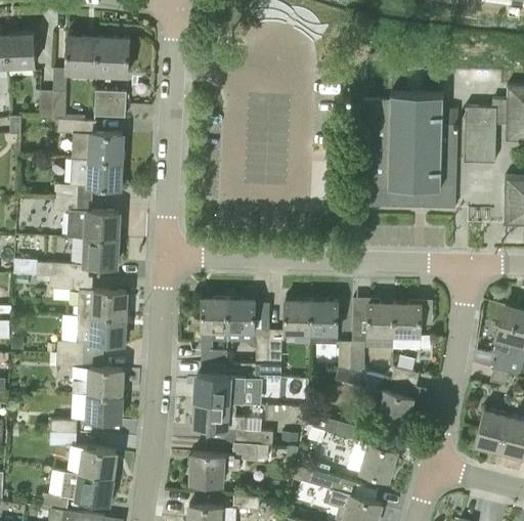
[(7,69),(35,67),(33,33),(32,33),(32,34),(5,35),(7,69)]
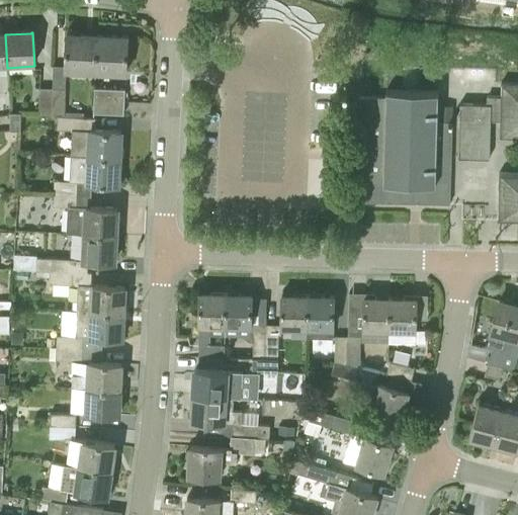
[(67,34),(65,68),(65,72),(97,74),(98,36),(97,36),(68,35),(68,34),(67,34)]
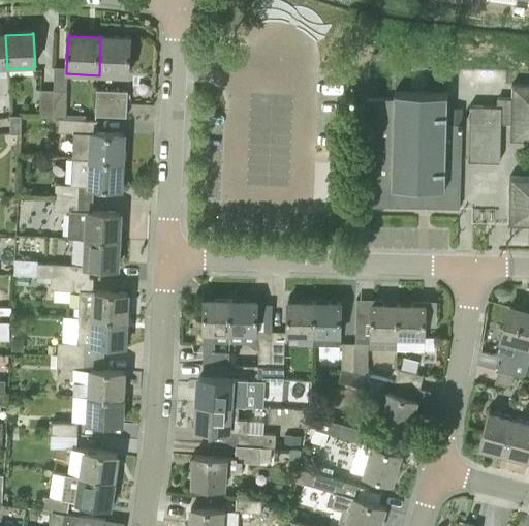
[(100,37),(99,75),(129,76),(131,39),(129,38),(129,39),(100,37)]
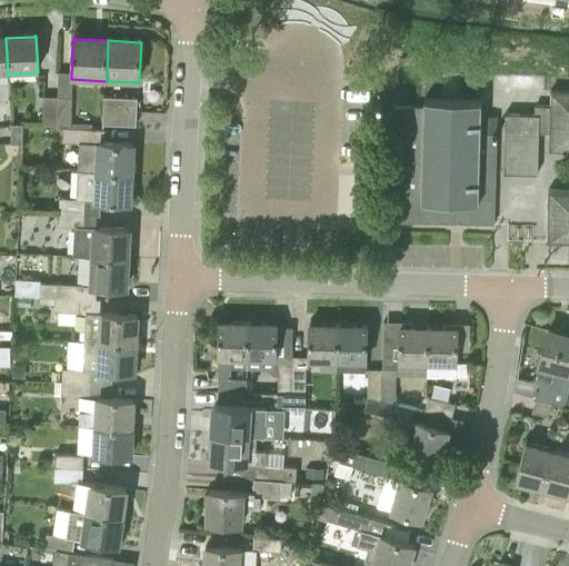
[(568,93),(550,93),(550,109),(535,109),(535,117),(506,116),(503,175),(537,176),(538,135),(550,136),(549,152),(568,152),(568,192),(548,192),(547,244),(568,244),(568,93)]
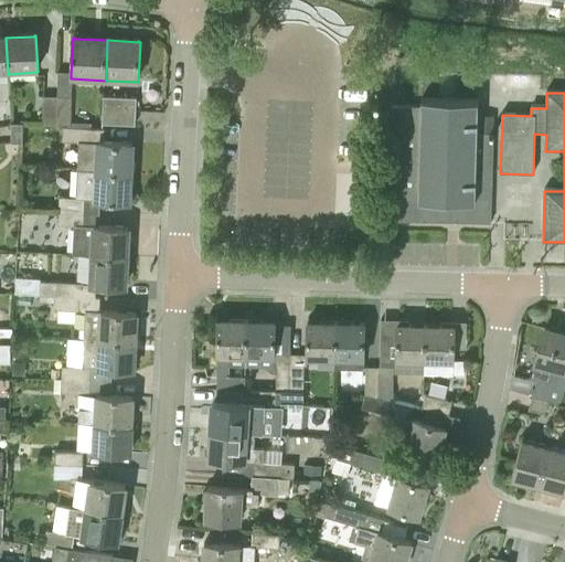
[(137,99),(115,98),(104,97),(103,125),(113,126),(135,127),(137,99)]
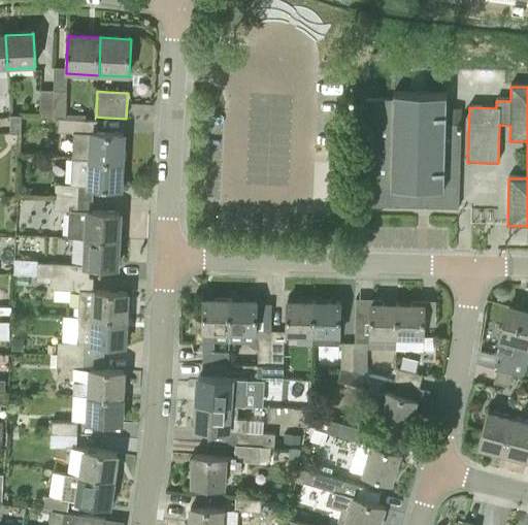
[(40,118),(53,119),(54,92),(40,92),(40,118)]
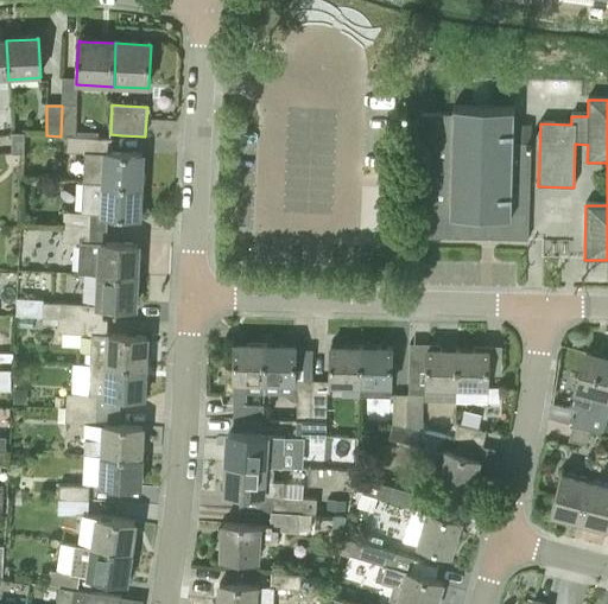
[(61,137),(76,137),(76,134),(77,106),(62,106),(61,137)]
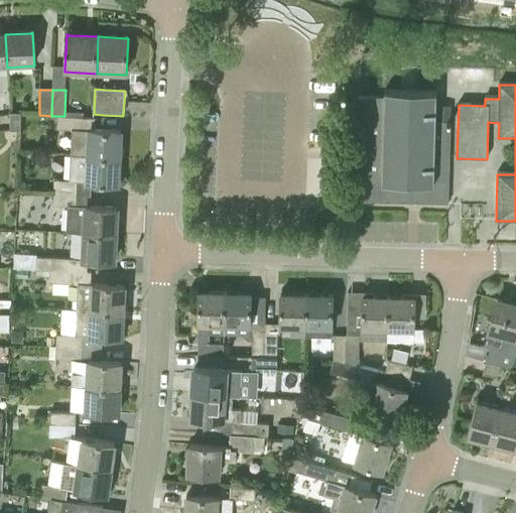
[(450,123),(435,123),(436,94),(385,93),(385,99),(358,99),(356,153),(356,163),(355,203),(448,206),(450,123)]
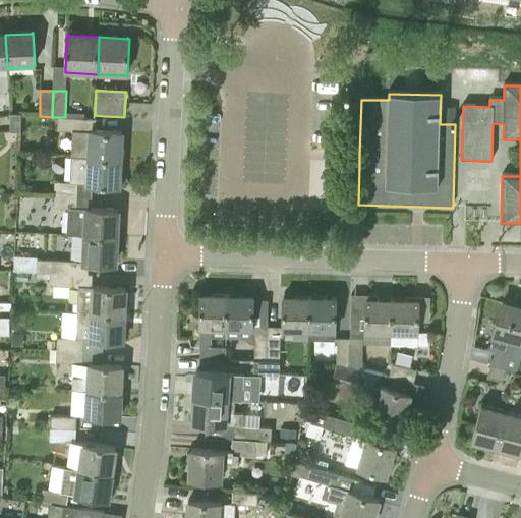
[(10,115),(10,133),(20,133),(20,115),(10,115)]
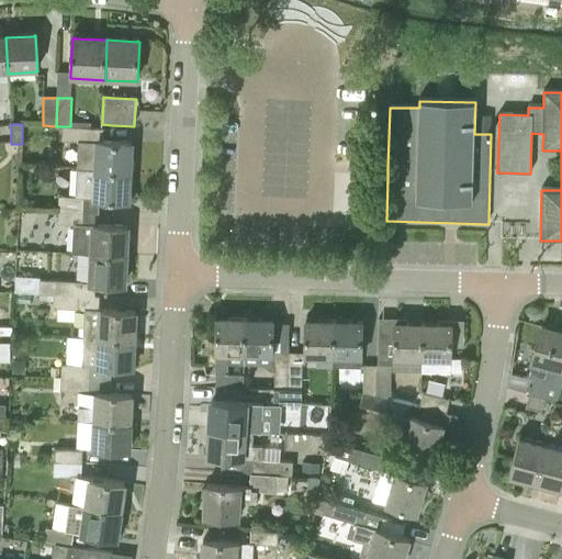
[(63,129),(63,142),(78,143),(77,170),(96,171),(96,170),(130,172),(132,144),(103,143),(104,131),(63,129)]
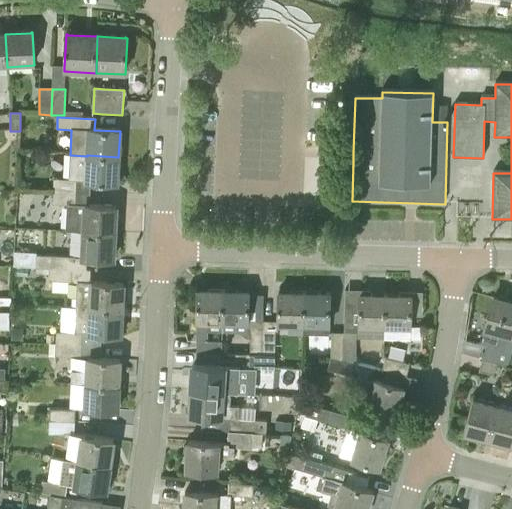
[(117,185),(118,157),(87,155),(87,156),(70,155),(68,181),(54,180),(53,193),(90,195),(91,184),(117,185)]
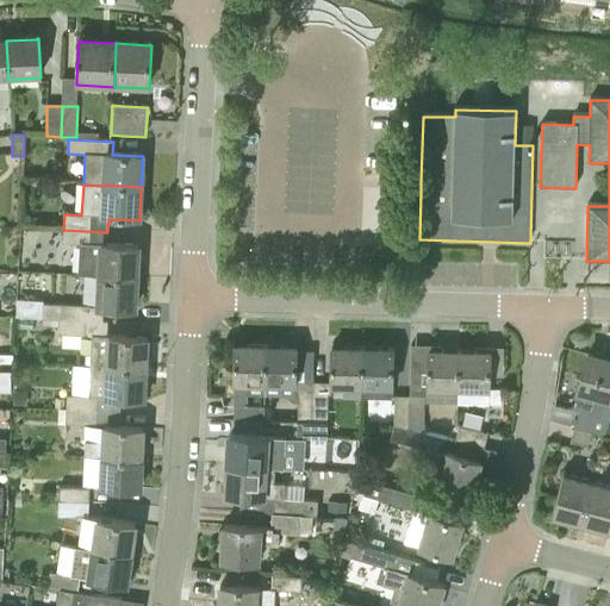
[(106,247),(107,232),(63,230),(62,244),(80,245),(78,276),(99,277),(136,279),(138,248),(106,247)]
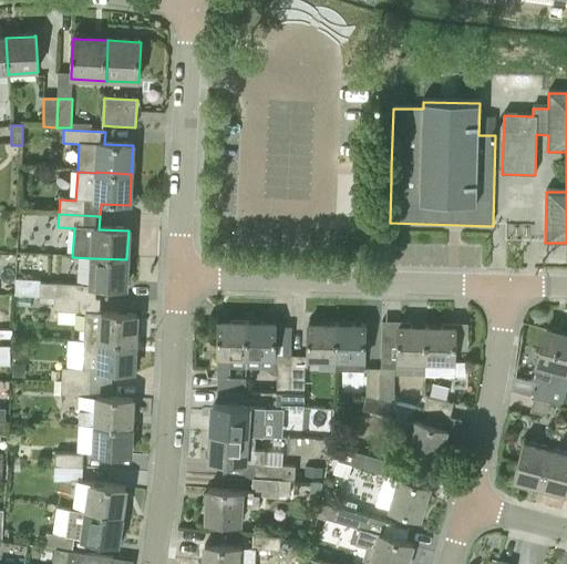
[(125,289),(126,259),(92,258),(91,288),(125,289)]
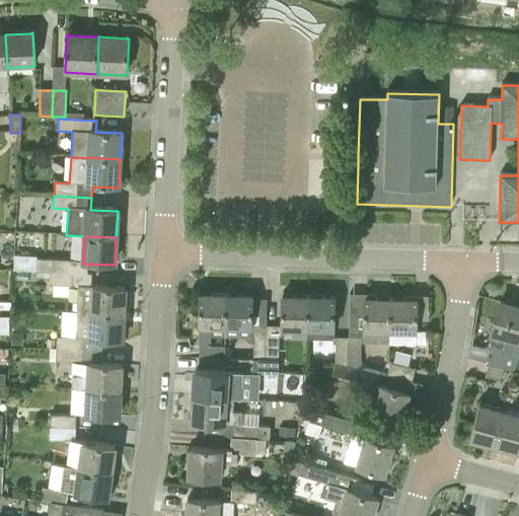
[(75,275),(76,263),(36,261),(36,272),(75,275)]
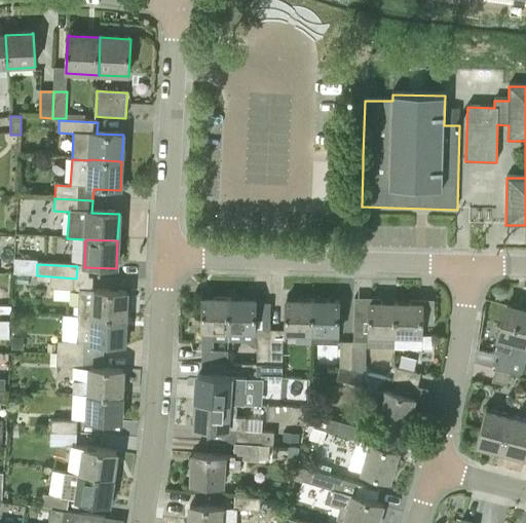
[(94,278),(76,278),(37,275),(37,276),(50,277),(49,291),(79,292),(78,319),(125,322),(126,294),(92,292),(94,278)]
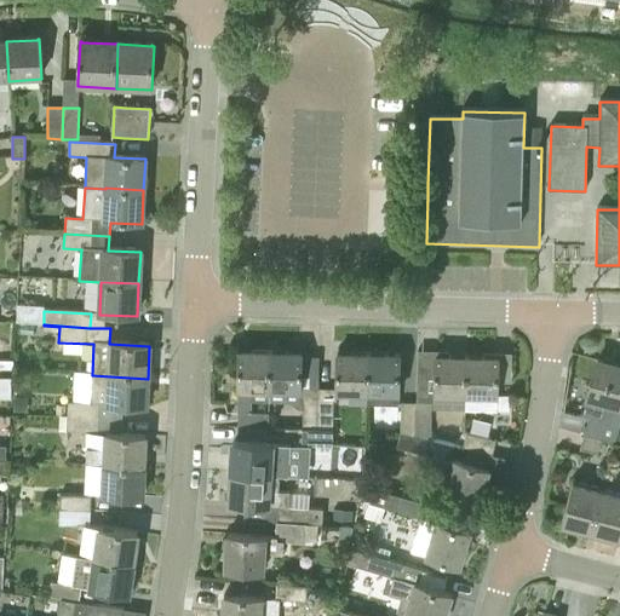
[(270,391),(270,353),(239,353),(237,415),(239,415),(237,431),(268,431),(269,416),(251,415),(253,391),(270,391)]
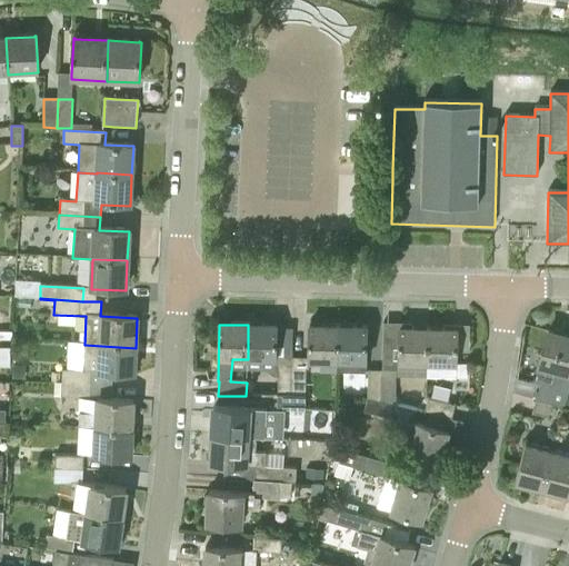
[(292,358),(276,358),(277,326),(248,325),(248,359),(263,360),(263,370),(268,370),(268,376),(278,377),(277,398),(291,398),(292,358)]
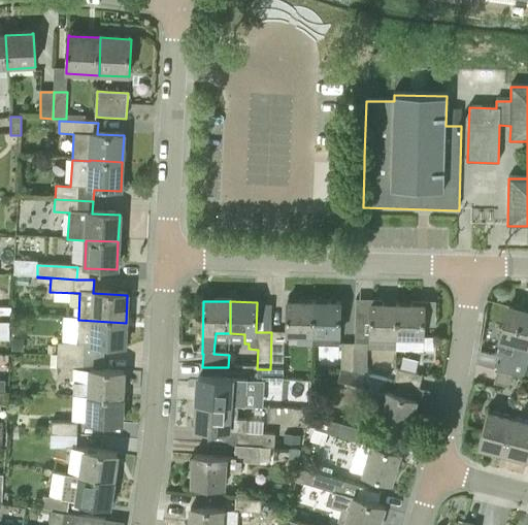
[(314,335),(315,303),(287,303),(287,333),(271,332),(270,369),(284,370),(285,343),(287,343),(288,335),(312,335),(314,335)]
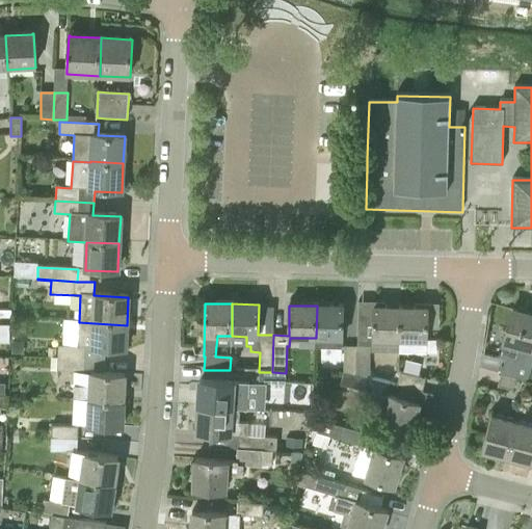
[(317,306),(316,338),(315,338),(315,341),(342,342),(343,307),(317,306)]
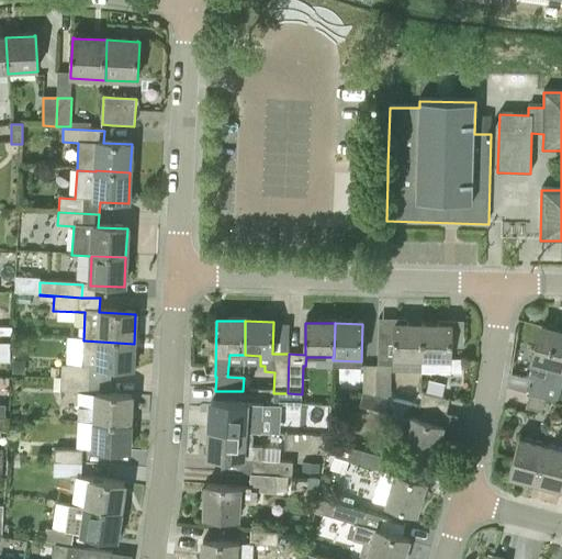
[(423,373),(424,325),(395,325),(394,368),(377,368),(377,399),(411,406),(412,405),(391,401),(391,373),(423,373)]
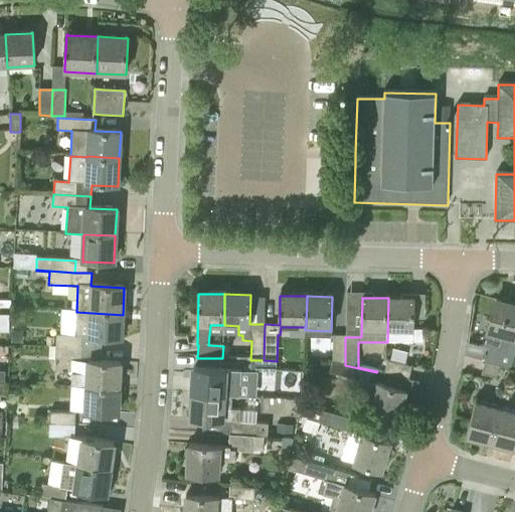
[(412,343),(412,330),(413,299),(388,298),(387,342),(412,343)]
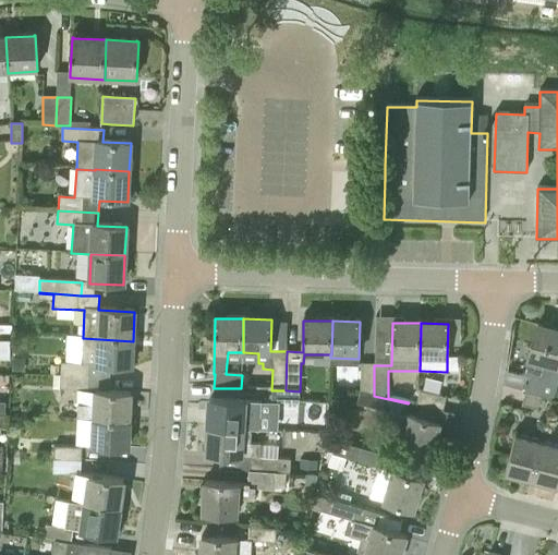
[(557,332),(537,326),(529,359),(543,363),(538,379),(530,377),(525,396),(542,399),(553,401),(557,383),(557,332)]
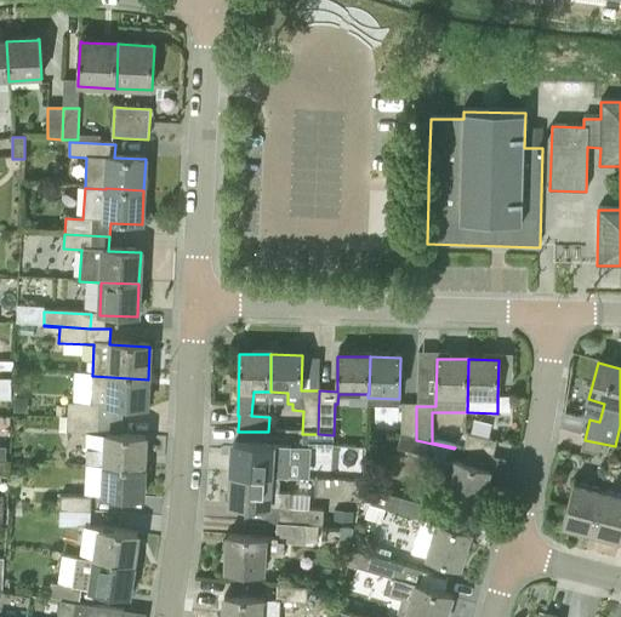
[(147,409),(148,380),(92,376),(90,405),(68,404),(67,421),(121,424),(123,407),(147,409)]
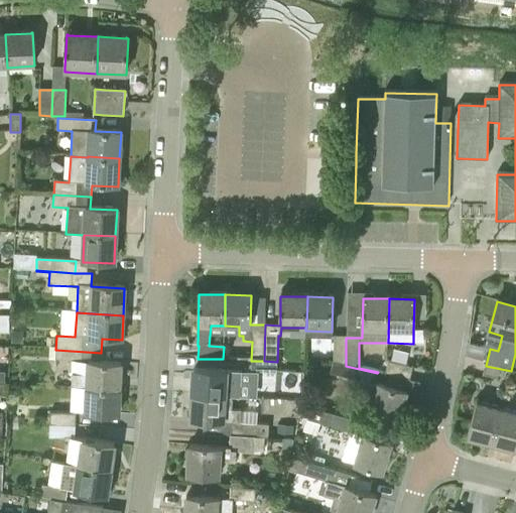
[(0,333),(9,333),(9,315),(0,314),(0,333)]
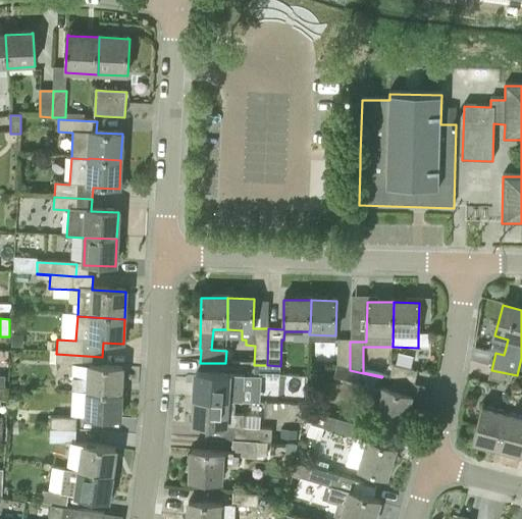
[(11,349),(23,349),(24,336),(12,336),(11,349)]
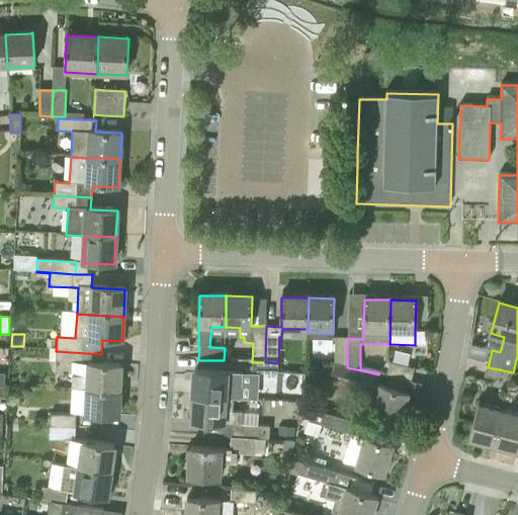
[(347,367),(347,339),(335,338),(334,364),(336,364),(347,367)]
